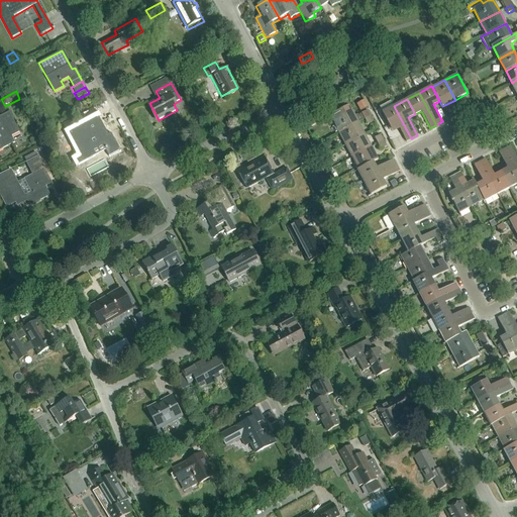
[(368,107),(364,101),(357,104),(360,111),(368,107)]
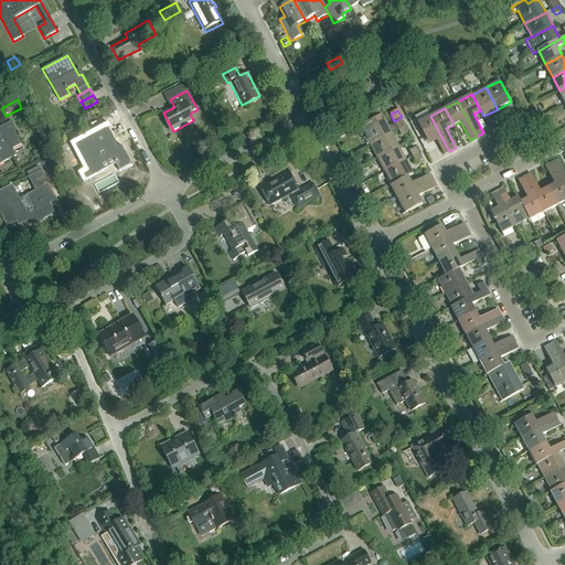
[(501,116),(504,123),(510,119),(507,113),(501,116)]
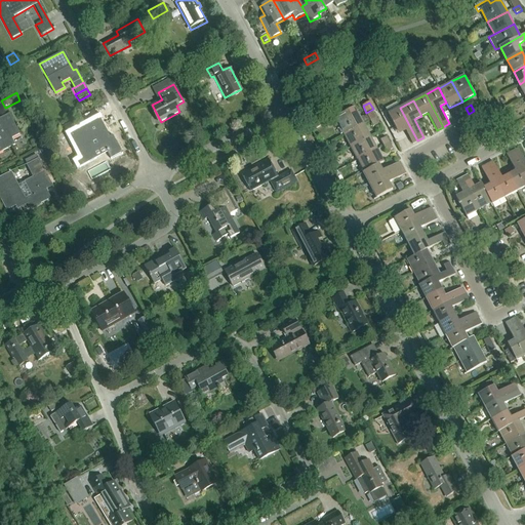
[(417,140),(400,108),(388,114),(399,135),(406,131),(412,144),(417,140)]
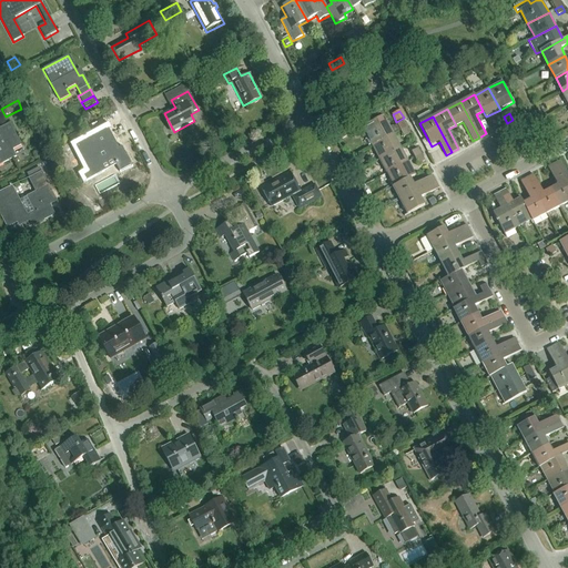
[(500,127),(507,123),(504,117),(497,120),(500,127)]
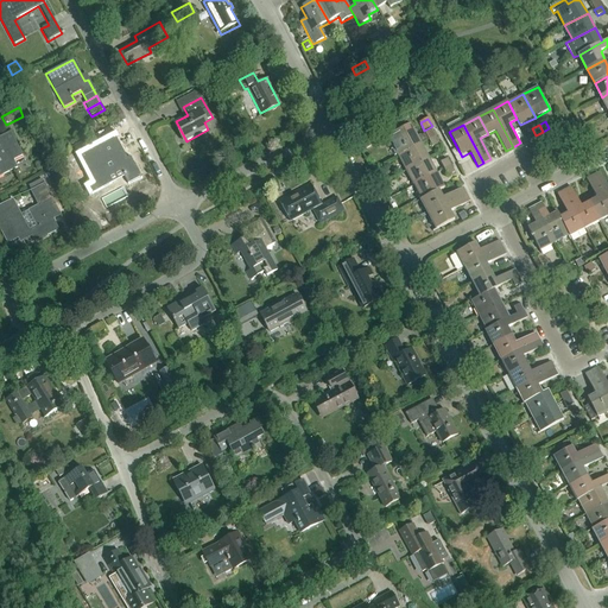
[(391,140),(398,154),(420,143),(413,128),(391,140)]
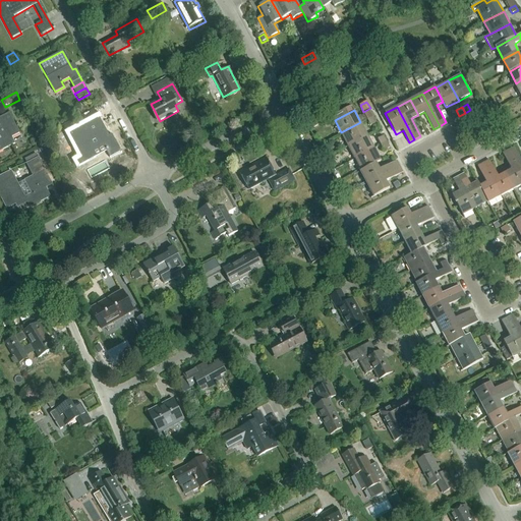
[(364,113),(367,119),(373,116),(370,110),(364,113)]
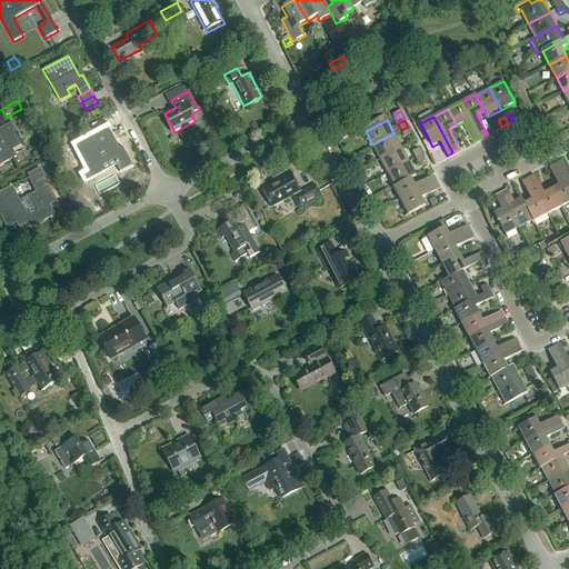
[(0,166),(17,157),(13,151),(22,147),(10,125),(0,129),(0,166)]
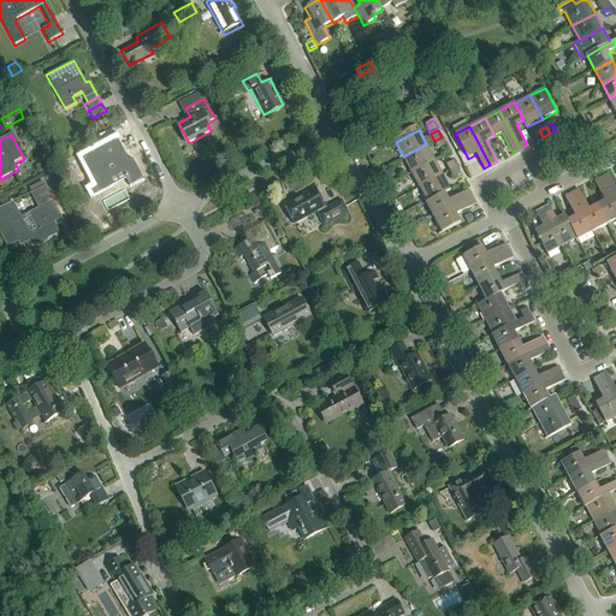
[(434,141),(438,148),(445,144),(442,137),(434,141)]
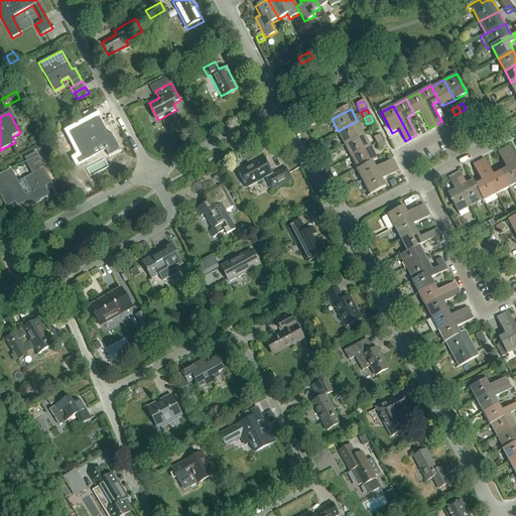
[(74,129),(78,137),(72,140),(84,162),(95,156),(92,150),(102,144),(109,156),(120,149),(111,133),(108,135),(97,116),(74,129)]
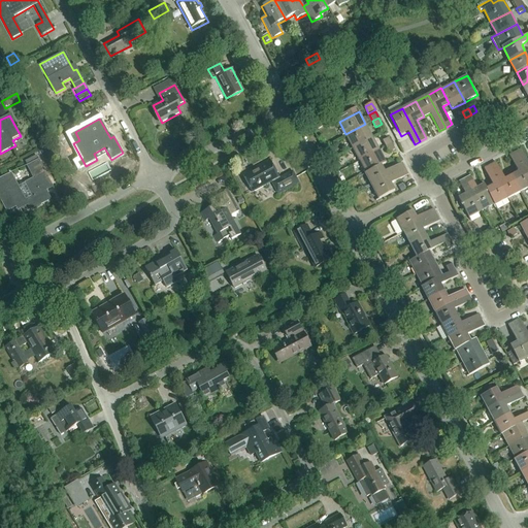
[(345,134),(352,147),(372,137),(365,124),(345,134)]
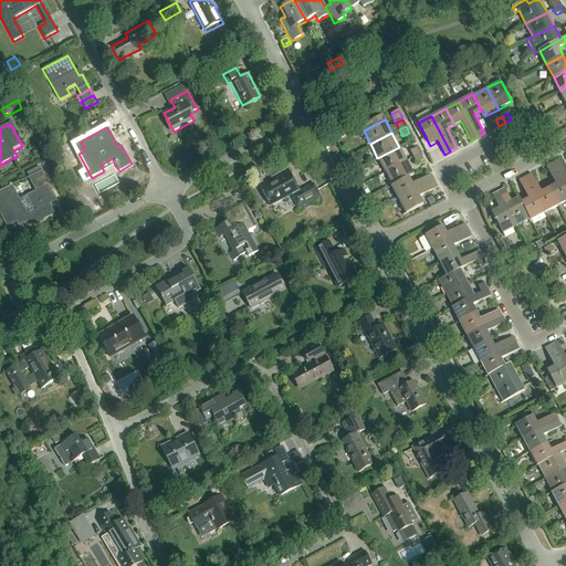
[(377,158),(385,171),(406,160),(399,147),(377,158)]
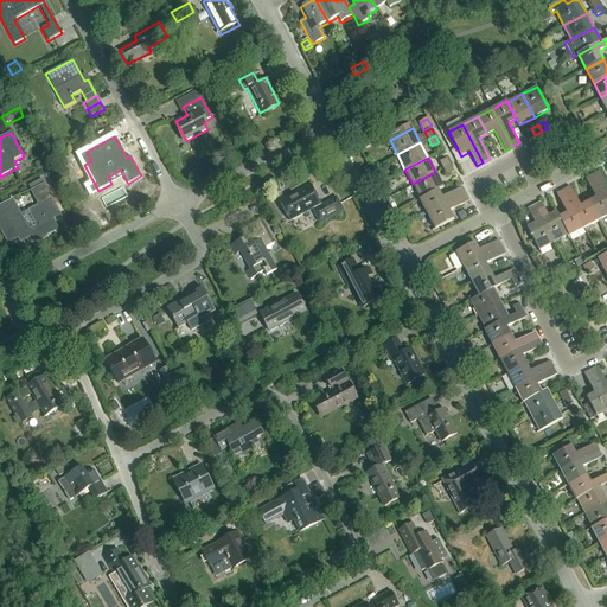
[(440,161),(443,168),(451,165),(447,158),(440,161)]
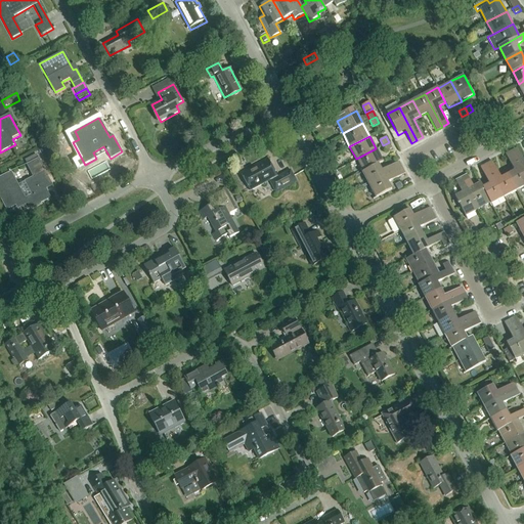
[(392,147),(389,142),(383,145),(386,150),(392,147)]
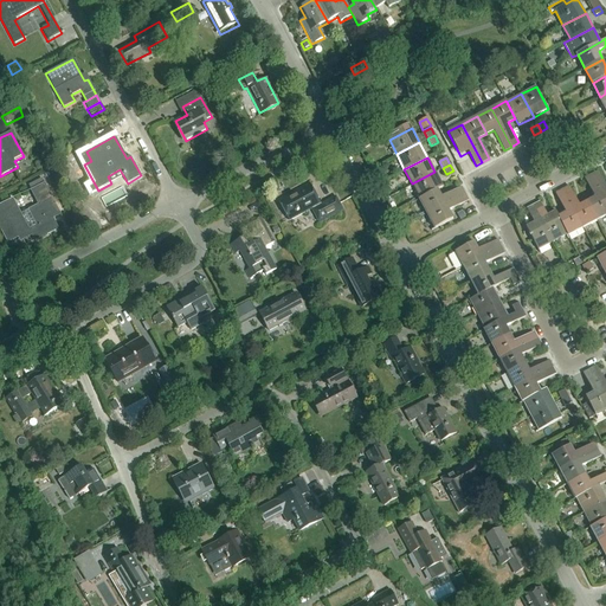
[(605,182),(599,169),(591,173),(605,200),(605,182)]
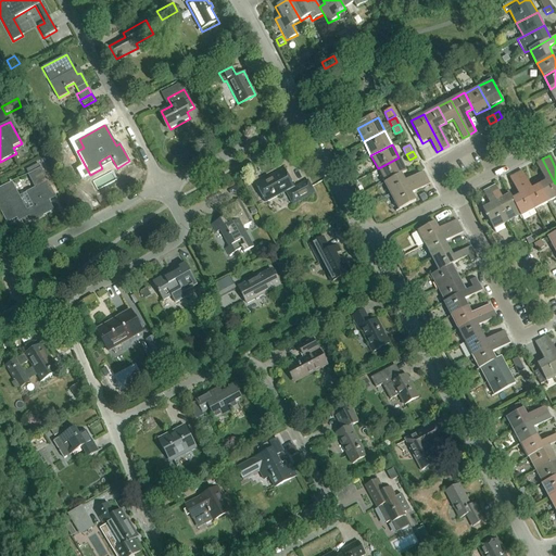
[(399,158),(378,168),(384,181),(402,173),(406,171),(399,158)]
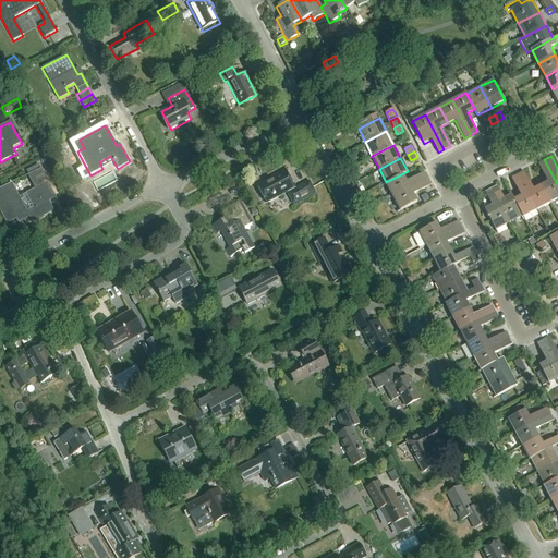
[(550,202),(557,197),(557,184),(544,159),(540,162),(548,182),(542,185),(550,202)]
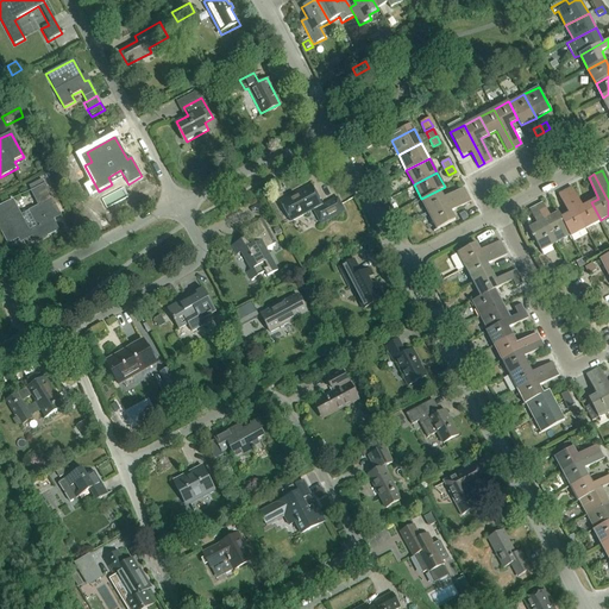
[(14,201),(0,207),(0,228),(8,245),(19,240),(22,244),(33,238),(36,243),(60,231),(54,220),(61,217),(43,181),(30,188),(39,207),(22,217),(14,201)]
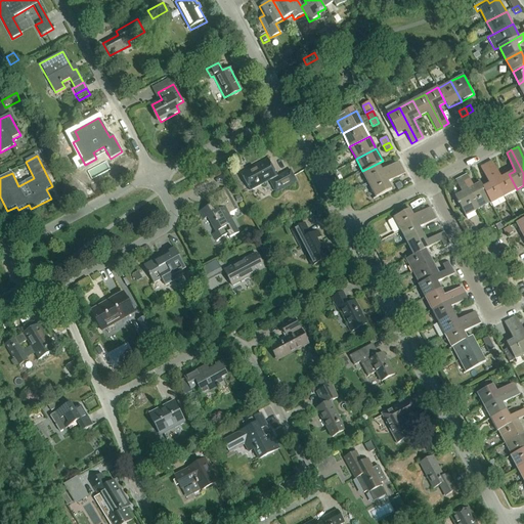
[(267,158),(241,172),(250,189),(270,178),(274,186),(273,187),(276,192),(297,181),(290,169),(277,175),(267,158)]
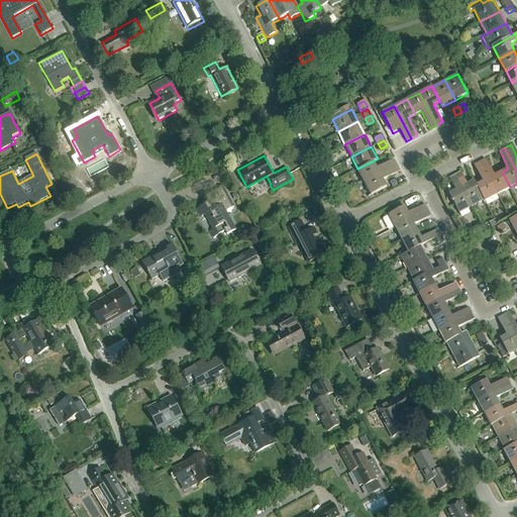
[(486,158),(480,161),(498,194),(510,187),(502,172),(501,171),(495,175),(486,158)]
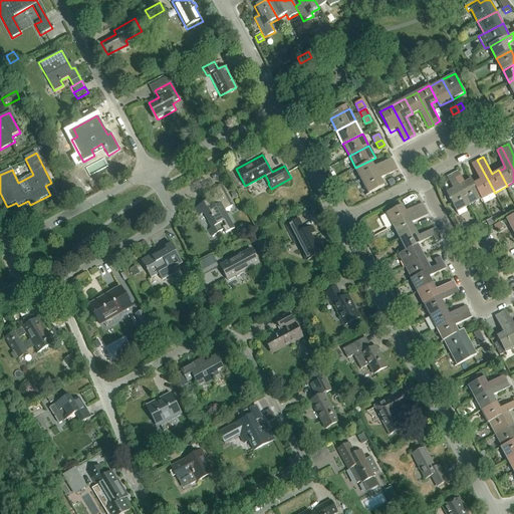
[(354,169),(361,181),(395,164),(392,158),(374,167),(371,160),(355,168),(354,169)]
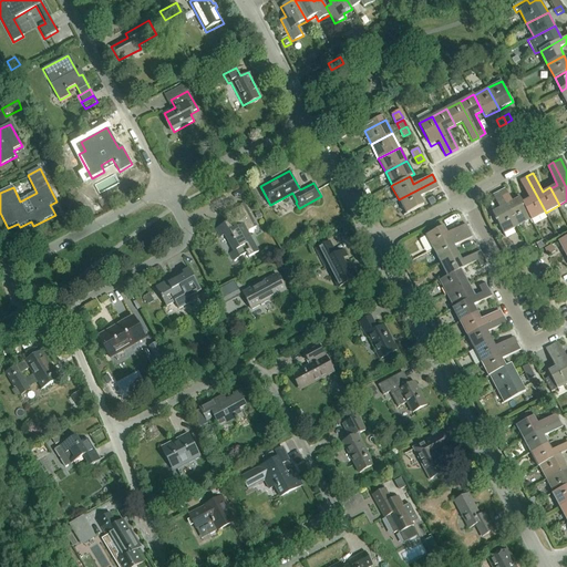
[(532,220),(546,213),(526,176),(521,178),(529,198),(523,202),(522,203),(531,218),(532,220)]
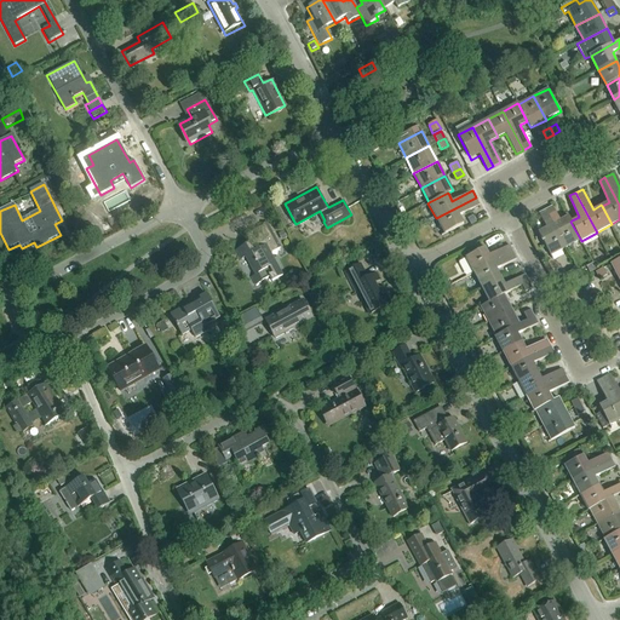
[(480,205),(476,197),(436,218),(443,233),(463,223),(459,216),(480,205)]
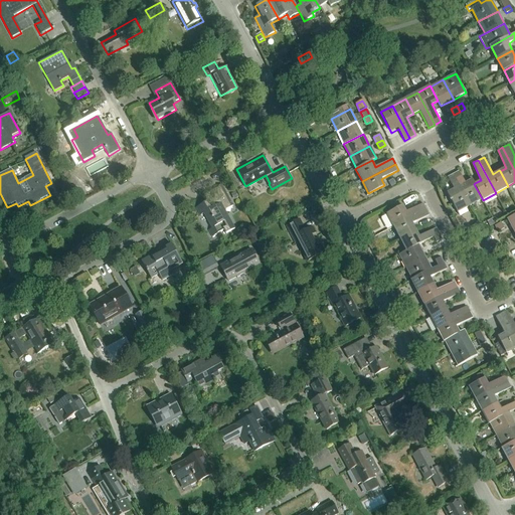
[(458,211),(471,204),(461,185),(457,178),(454,173),(448,176),(455,188),(448,192),(458,211)]
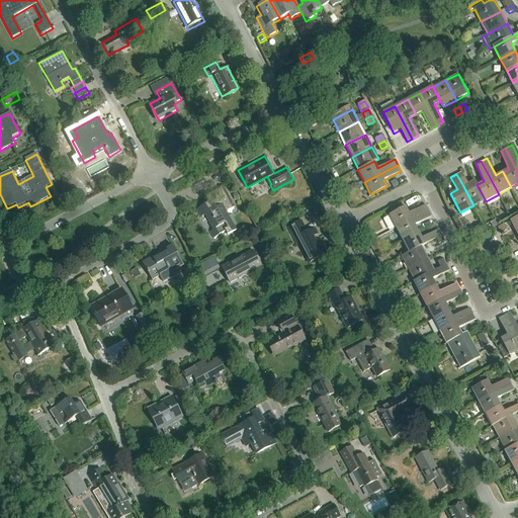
[(463,186),(473,205),(485,199),(477,185),(478,184),(476,180),(463,186)]
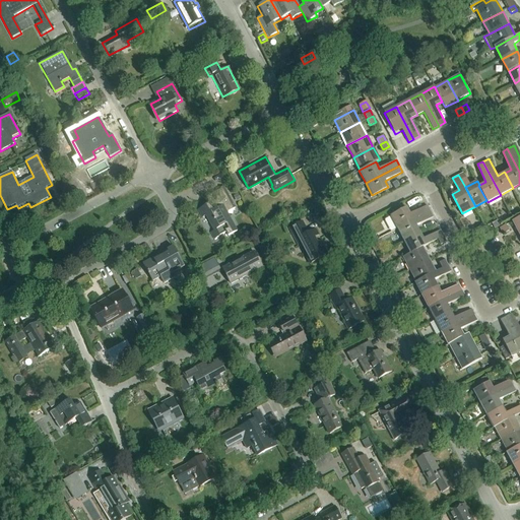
[(235,207),(223,186),(213,192),(216,198),(198,209),(202,216),(205,214),(214,231),(210,233),(214,241),(228,234),(230,238),(238,234),(225,212),(235,207)]
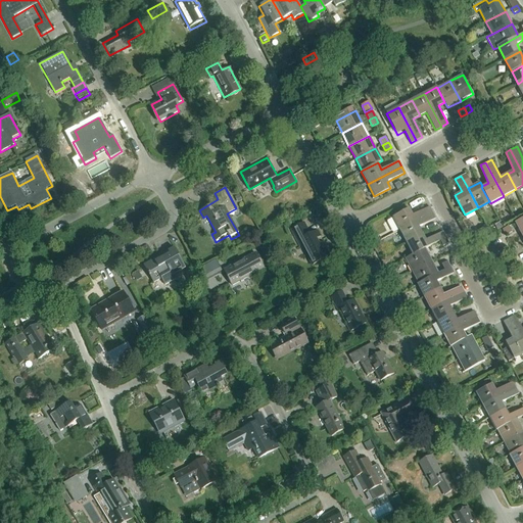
[(392,217),(399,229),(432,212),(429,205),(413,215),(409,207),(392,217)]
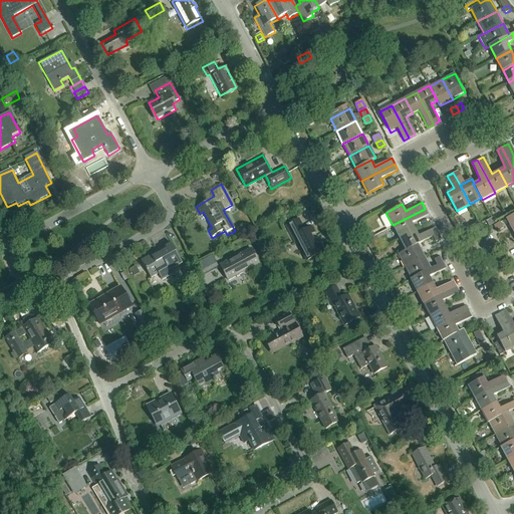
[(393,225),(399,237),(415,229),(412,223),(428,214),(425,209),(393,225)]
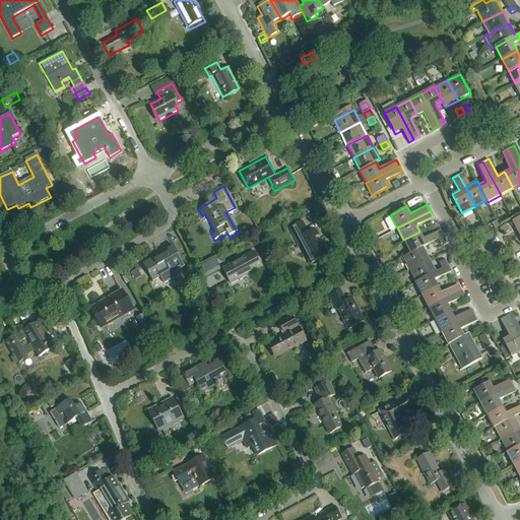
[(498,220),(492,223),(494,229),(500,225),(498,220)]
